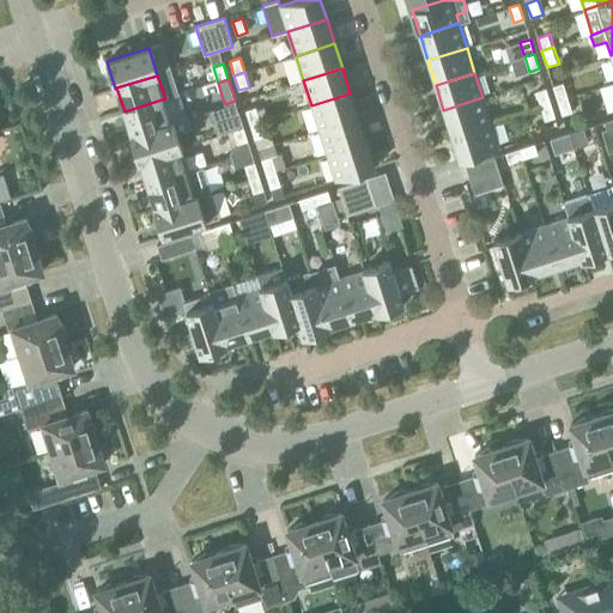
[(565,83),(553,87),(557,99),(569,95),(565,83)]
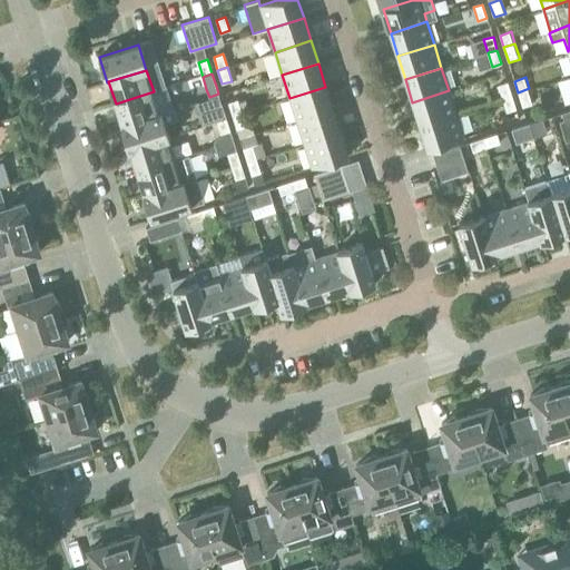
[(498,86),(502,99),(512,96),(508,82),(498,86)]
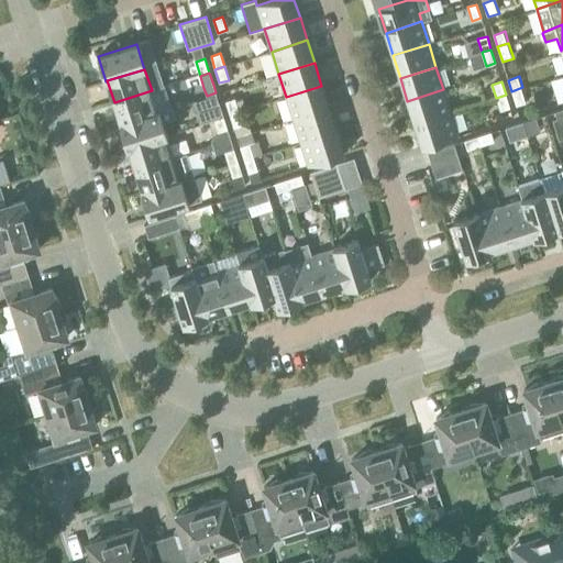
[(294,120),(329,108),(321,86),(286,97),(294,120)]
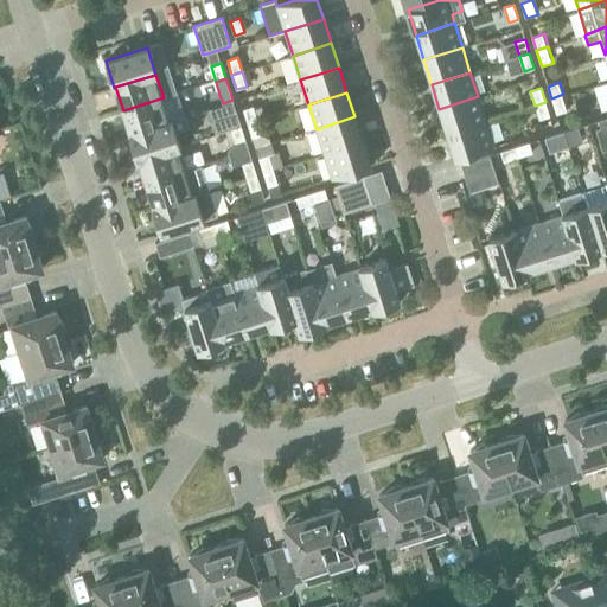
[(563,94),(551,98),(557,115),(569,112),(563,94)]
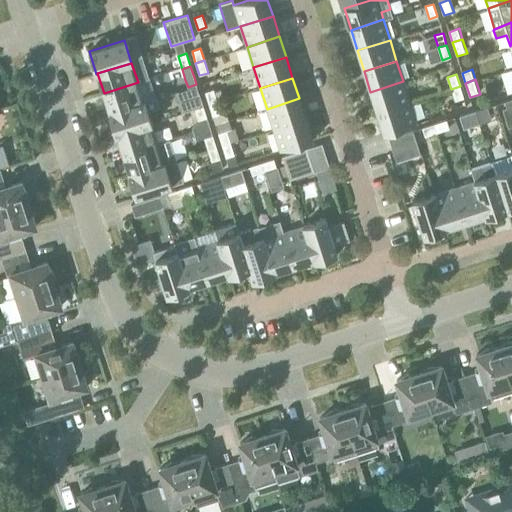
[(377,113),(410,102),(403,81),(370,92),(377,113)]
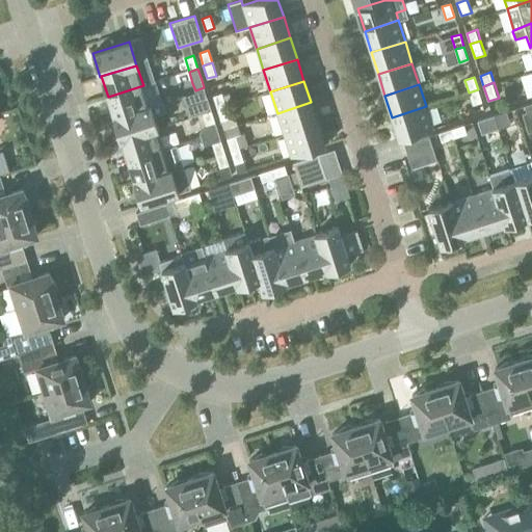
[(114,116),(150,105),(143,85),(108,97),(114,116)]
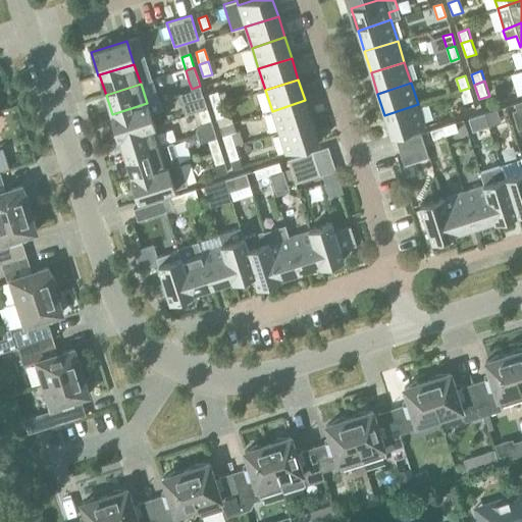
[(178,88),(159,95),(162,104),(181,97),(178,88)]
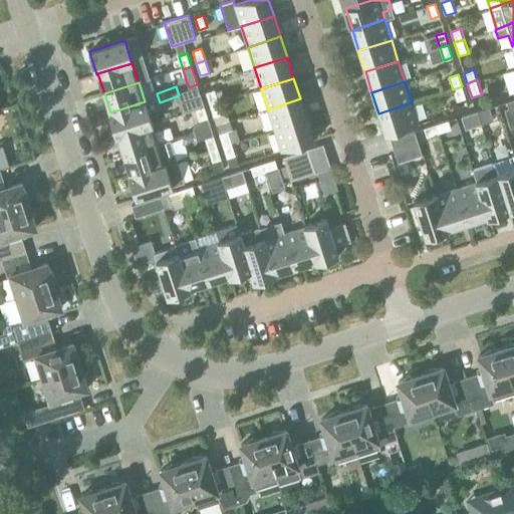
[(453,89),(457,101),(465,98),(462,86),(453,89)]
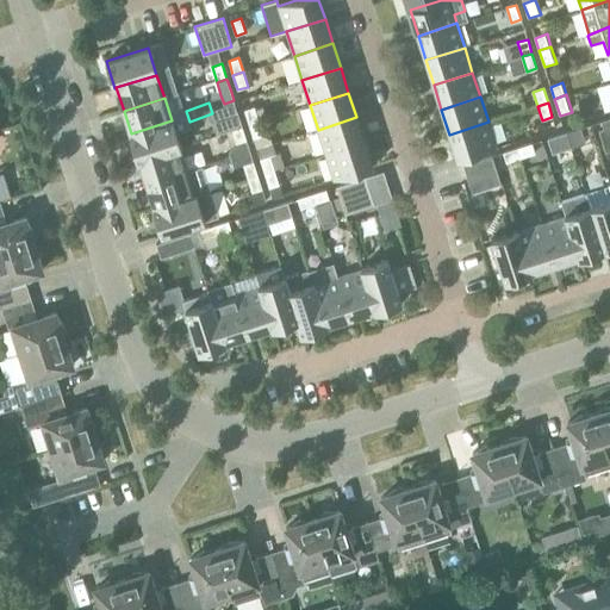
[(244,110),(249,124),(259,122),(254,107),(244,110)]
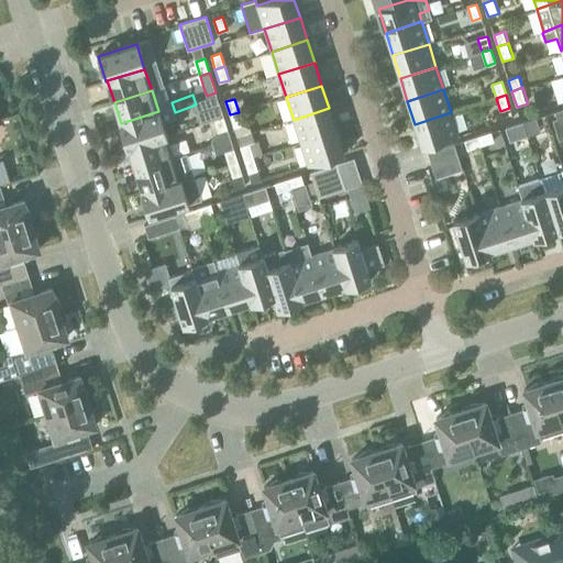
[(214,121),(223,118),(219,103),(210,107),(214,121)]
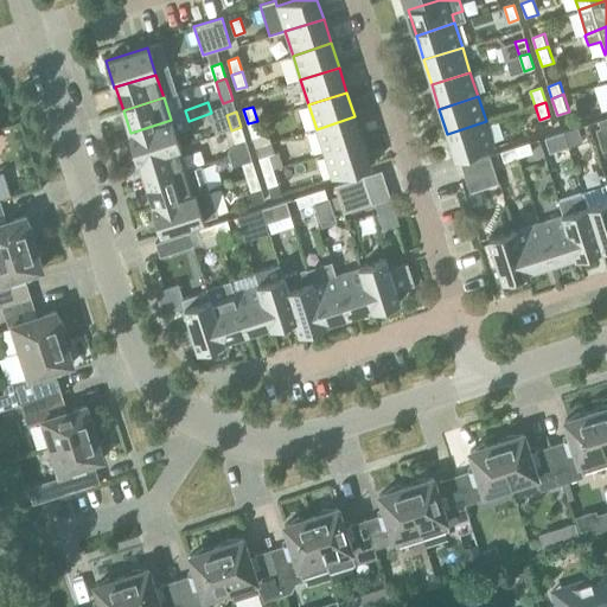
[(128,134),(138,160),(179,147),(180,147),(176,132),(189,127),(185,116),(171,120),(131,133),(128,134)]
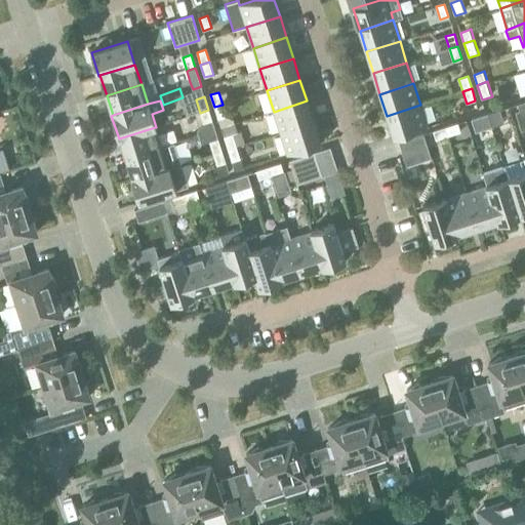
[(280,132),(314,122),(307,101),(274,112),(280,132)]
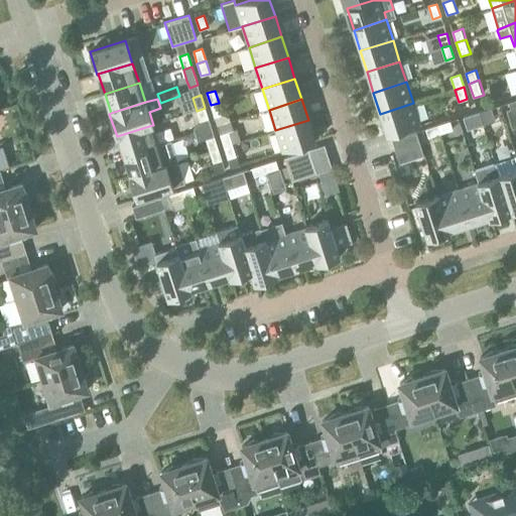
[(219,103),(211,105),(215,117),(223,115),(219,103)]
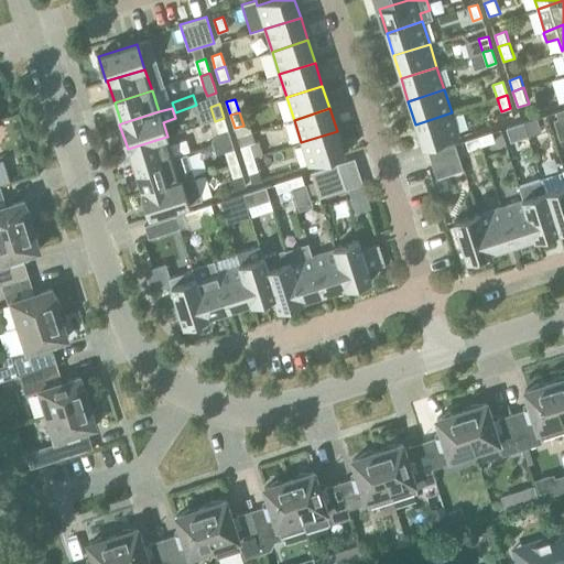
[(452,112),(415,125),(423,148),(458,136),(452,112)]
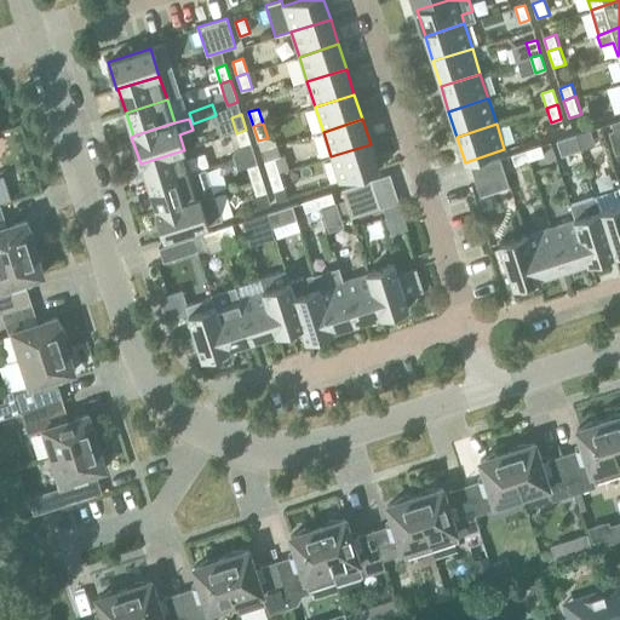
[(197,138),(200,148),(228,141),(225,130),(197,138)]
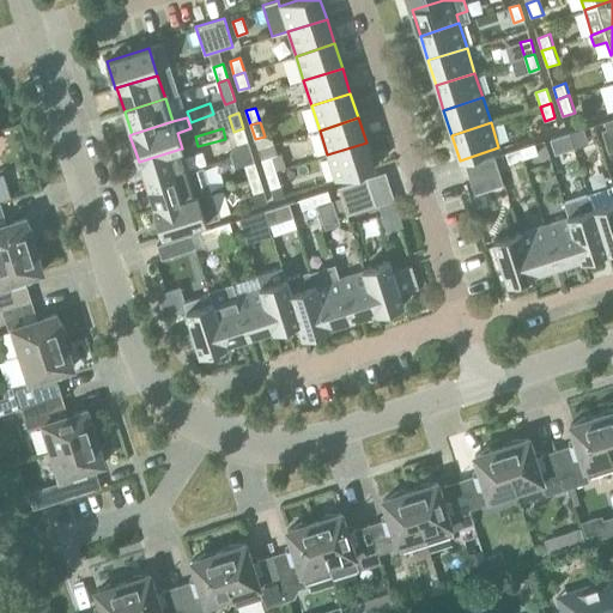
[(248,141),(243,128),(234,132),(237,145),(248,141)]
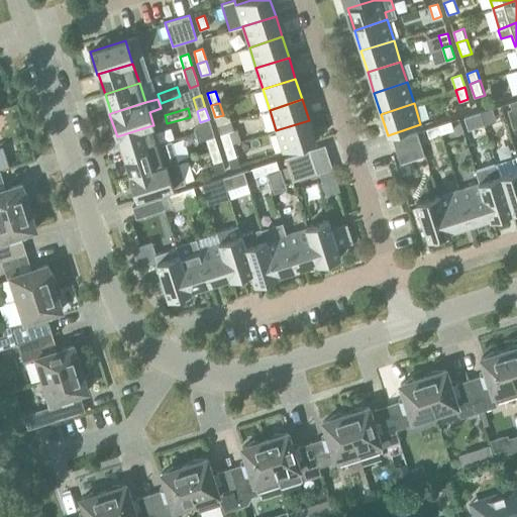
[(493,109),(483,112),(486,124),(497,121),(493,109)]
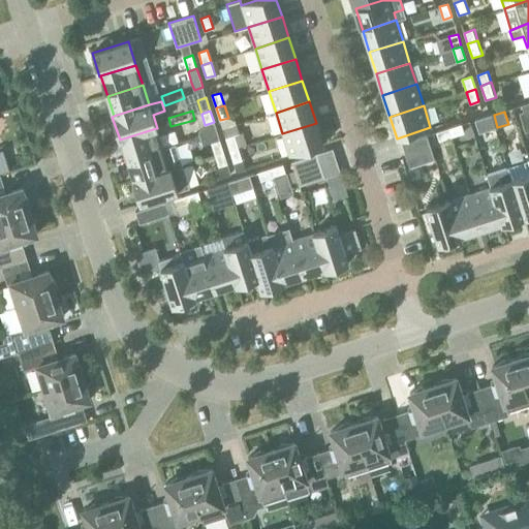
[(497,127),(494,115),(479,119),(483,128),(495,124),(496,128),(497,127)]
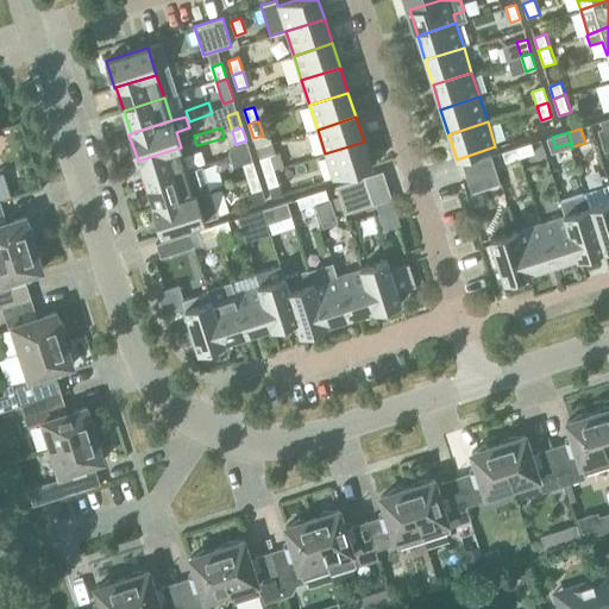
[(364,142),(325,154),(333,180),(372,167),(364,142)]
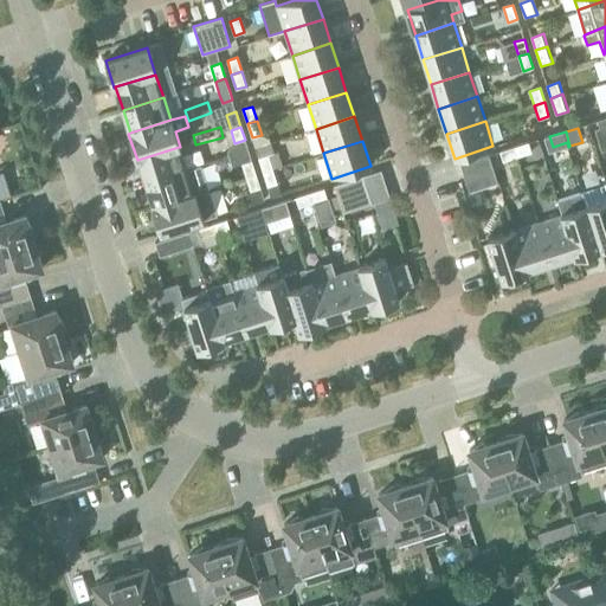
[(516,147),(520,158),(534,153),(530,142),(516,147)]
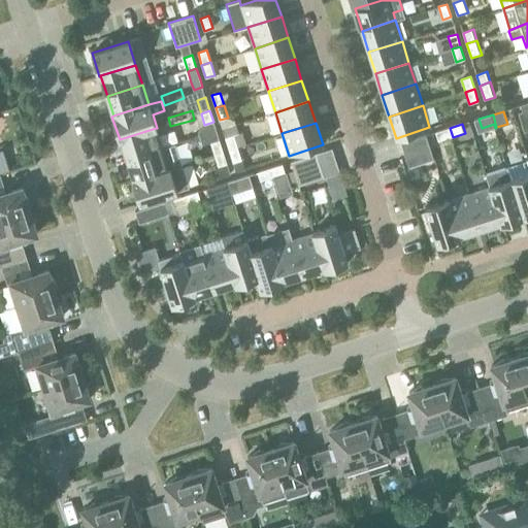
[(121,139),(127,159),(162,147),(156,128),(120,139),(120,140),(121,139)]
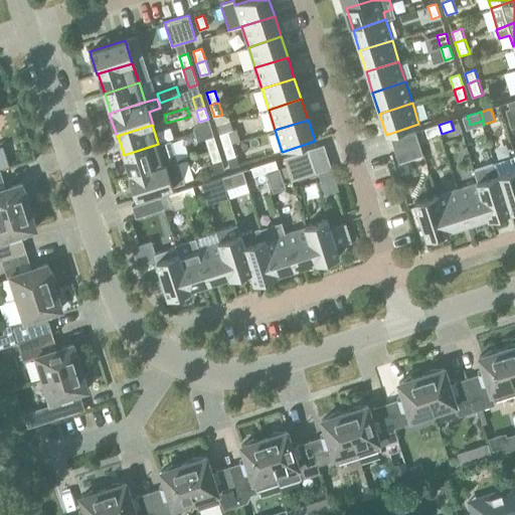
[(442,134),(439,125),(425,129),(428,138),(442,134)]
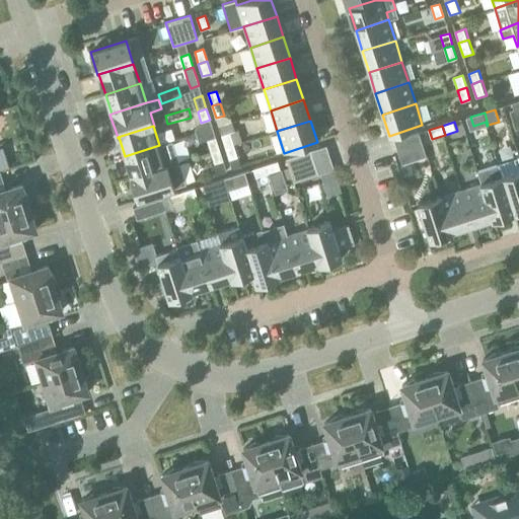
[(231,133),(221,136),(225,148),(235,145),(231,133)]
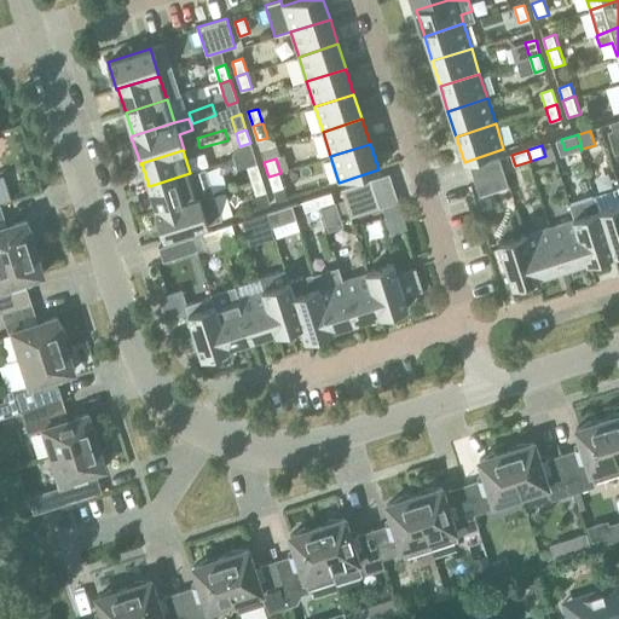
[(474,180),(503,171),(499,158),(470,168),(474,180)]
